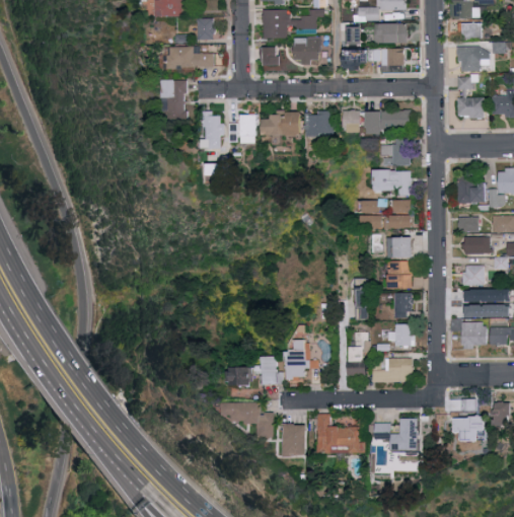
[(153,0),(153,16),(181,16),(180,0),(153,0)]
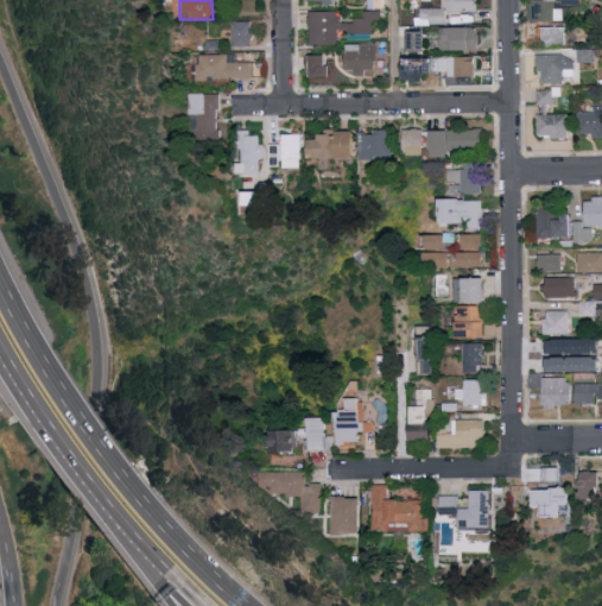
[(376,0),(362,0),(362,10),(378,10),(376,0)]
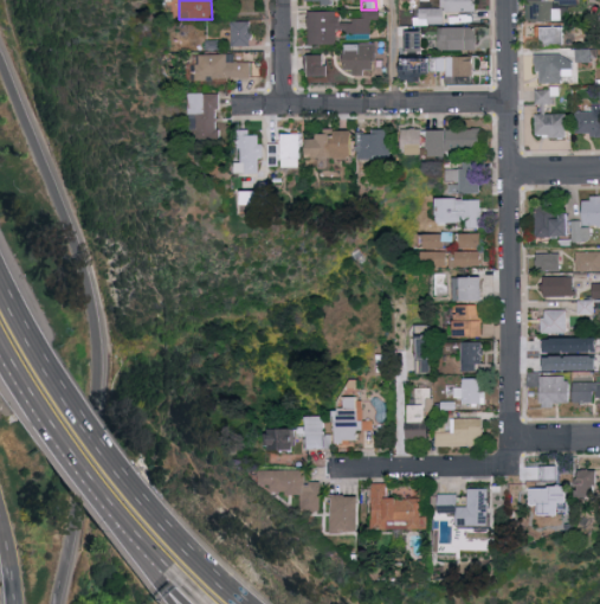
[(414,8),(414,19),(408,19),(408,26),(440,26),(440,13),(470,13),(470,0),(436,0),(437,8),(414,8)]
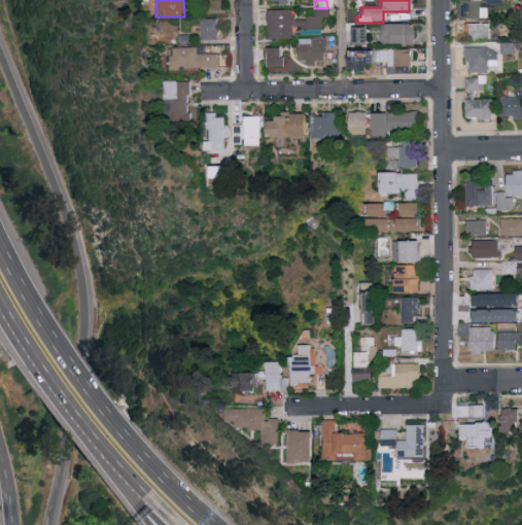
[(457,0),(456,18),(478,19),(478,1),(459,0),(457,0)]
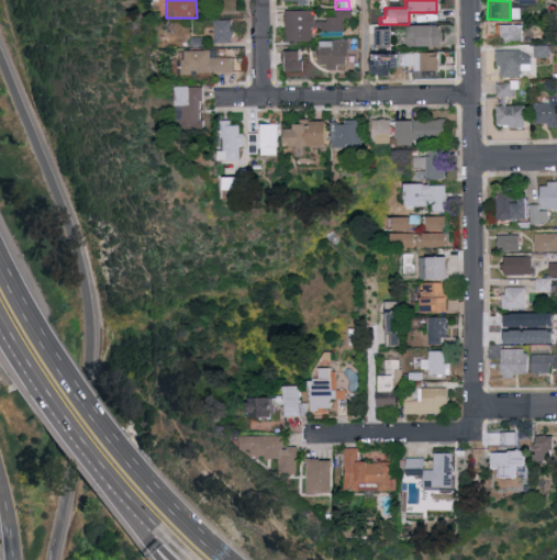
[(282,12),(283,42),(308,42),(308,31),(340,31),(338,14),(330,14),(330,20),(309,21),(309,11),(282,12)]
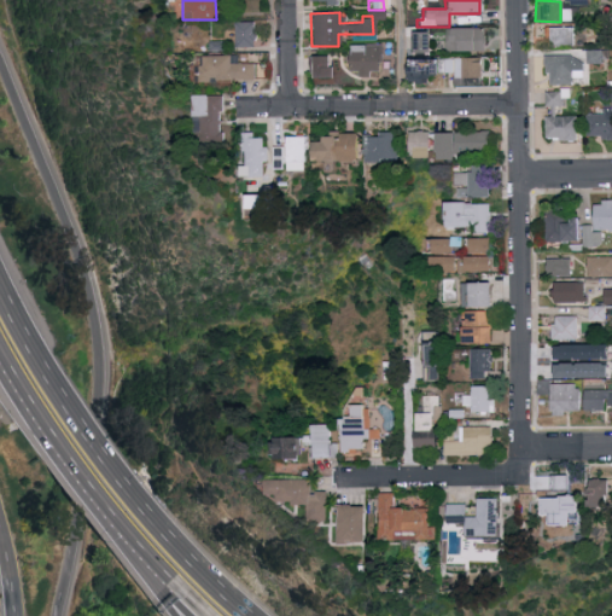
[(233,48),(251,47),(251,23),(232,23),(233,48)]
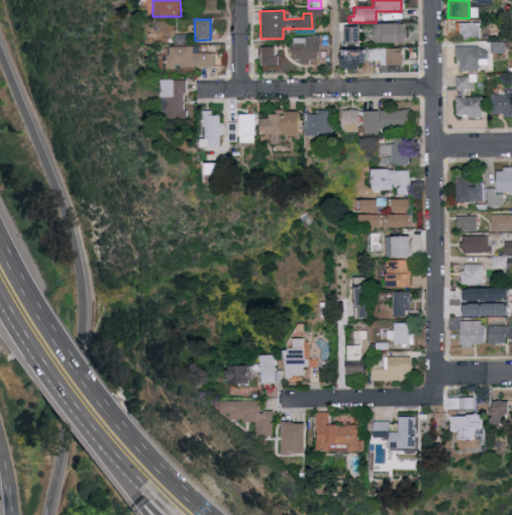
[(404,42),(404,23),(371,24),(372,43),(404,42)]
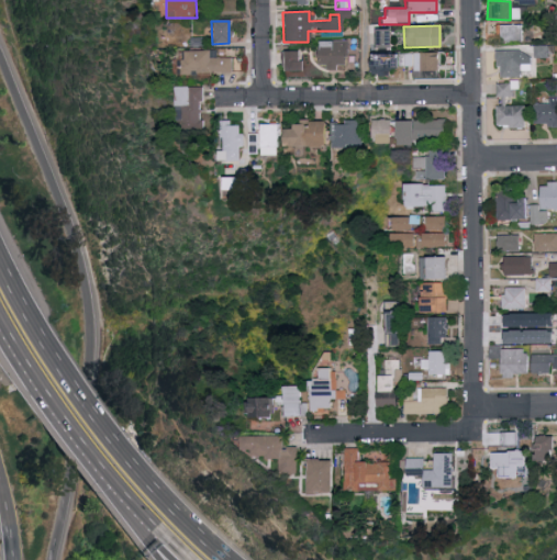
[(519,42),(520,25),(497,25),(496,42),(519,42)]
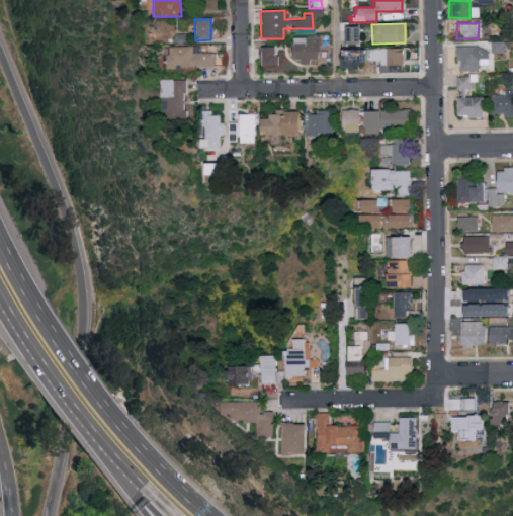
[(343,46),(357,45),(357,27),(342,27),(343,46)]
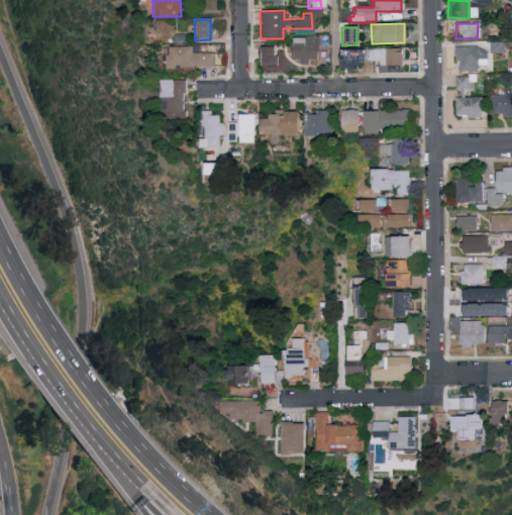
[(290,38),(291,64),(308,63),(308,61),(317,60),(316,38),(290,38)]
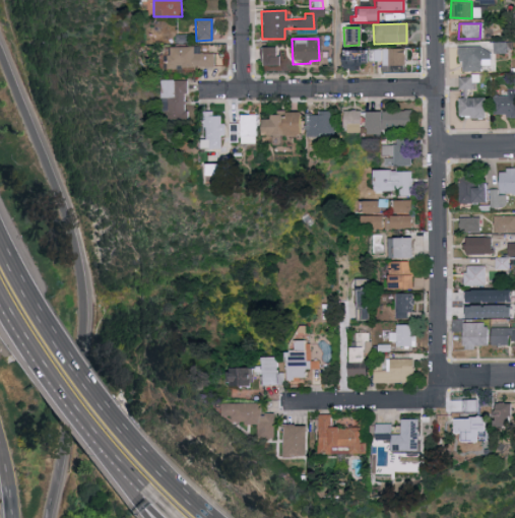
[(509,53),(509,43),(490,43),(490,53),(509,53)]
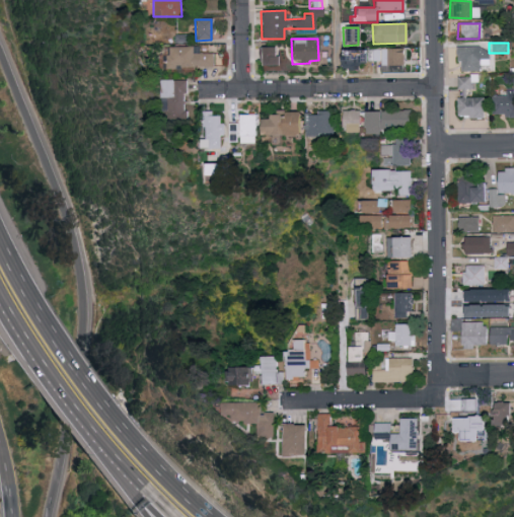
[(193,47),(166,48),(166,68),(217,68),(217,54),(193,54),(193,47)]
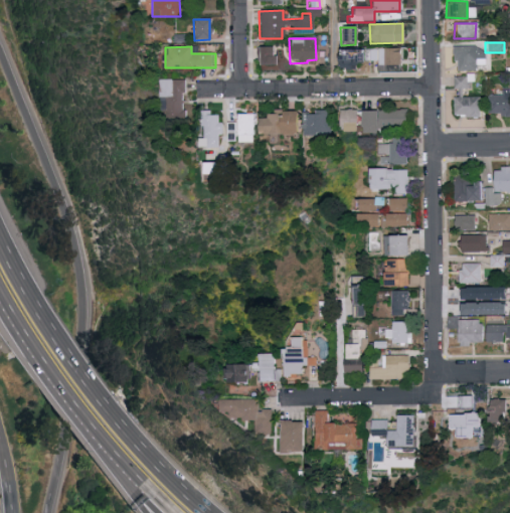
[(456,71),(474,71),(474,64),(484,64),(484,51),(476,51),(476,46),(452,46),(452,62),(456,62),(456,71)]
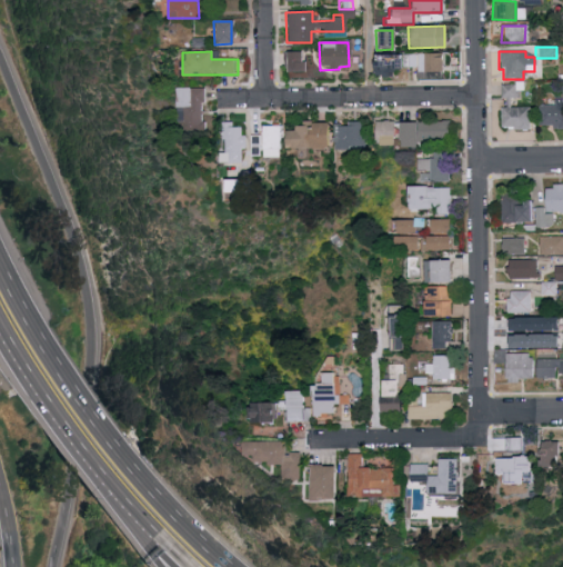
[(301,52),(281,52),(281,68),(301,68),(301,52)]
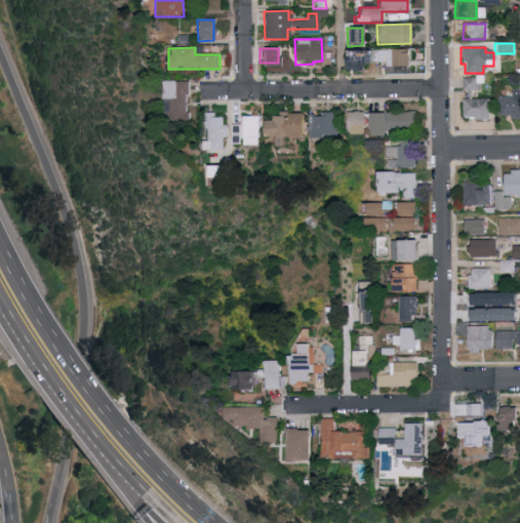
[(345,50),(345,71),(362,71),(362,64),(385,64),(385,74),(407,74),(407,50),(345,50)]
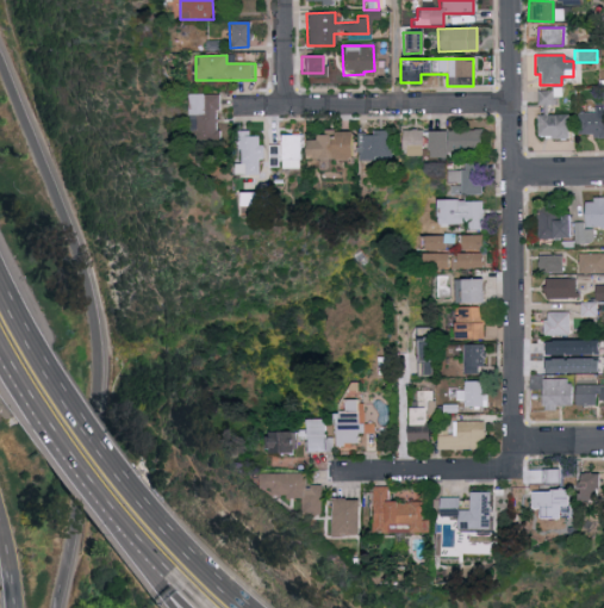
[(535,91),(535,105),(552,105),(550,98),(559,97),(559,90),(535,91)]
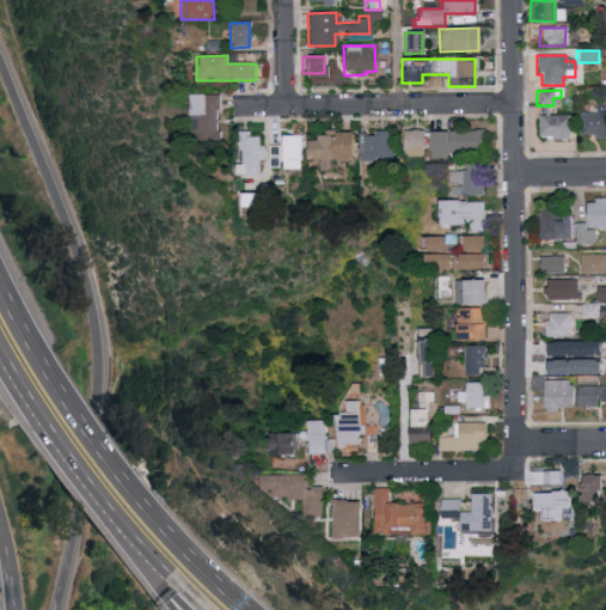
[(219,95),(191,96),(193,139),(219,138),(219,95)]
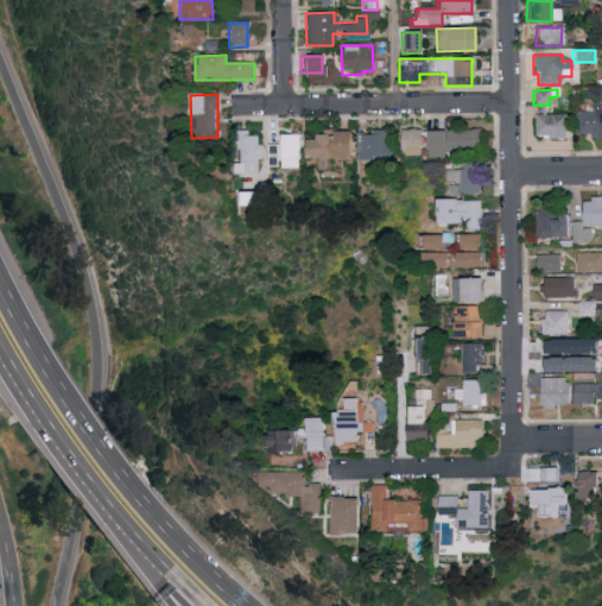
[(574,113),(574,138),(601,136),(601,106),(590,107),(590,113),(574,113)]
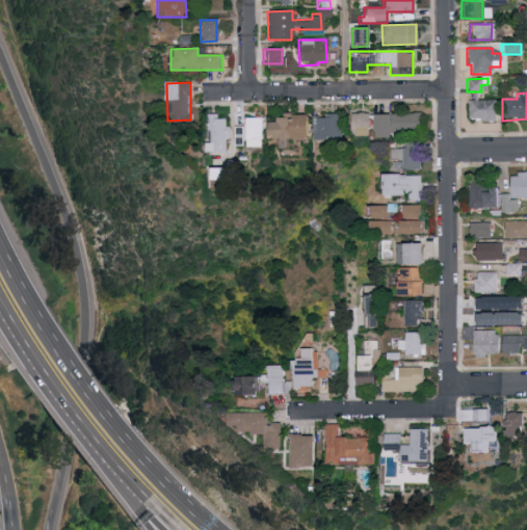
[(468,122),(494,121),(494,100),(475,101),(475,100),(468,101),(468,122)]
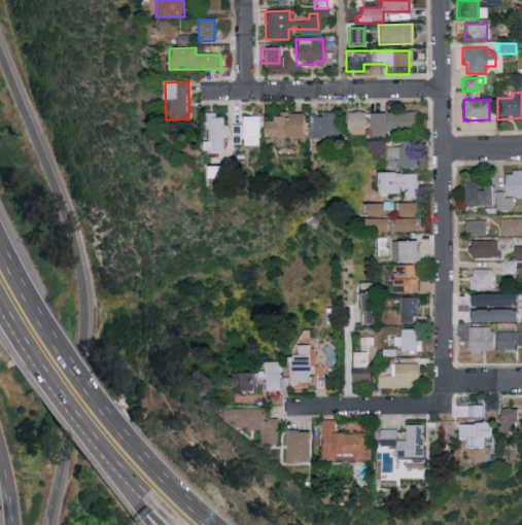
[(265,138),(308,137),(307,113),(290,114),(290,112),(279,112),(279,119),(265,119),(265,138)]
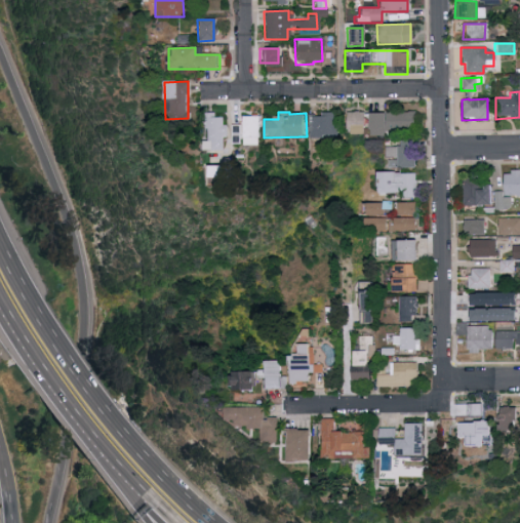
[(349,134),(364,134),(363,112),(348,113),(349,134)]
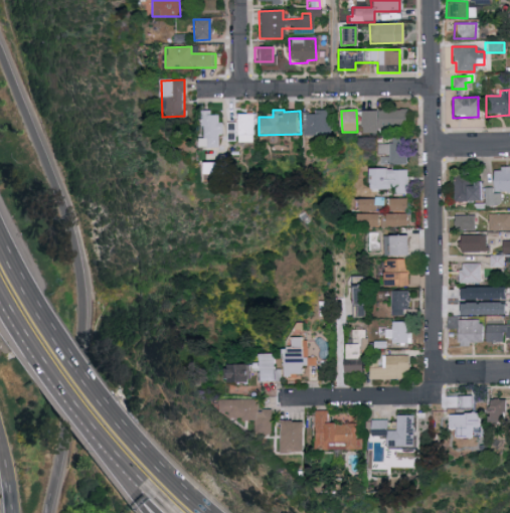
[(362,111),(362,130),(405,129),(405,110),(362,111)]
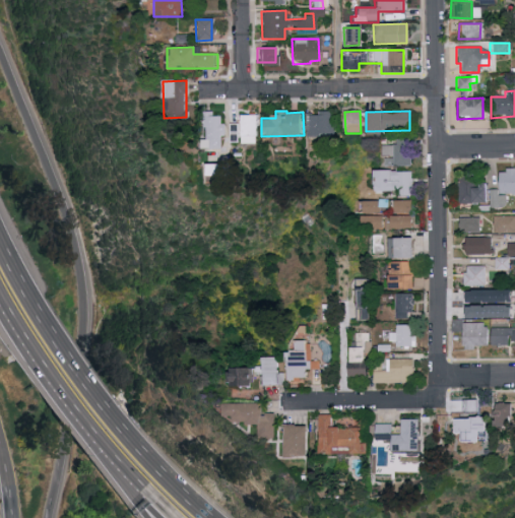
[(332,113),(308,114),(308,136),(333,135),(332,113)]
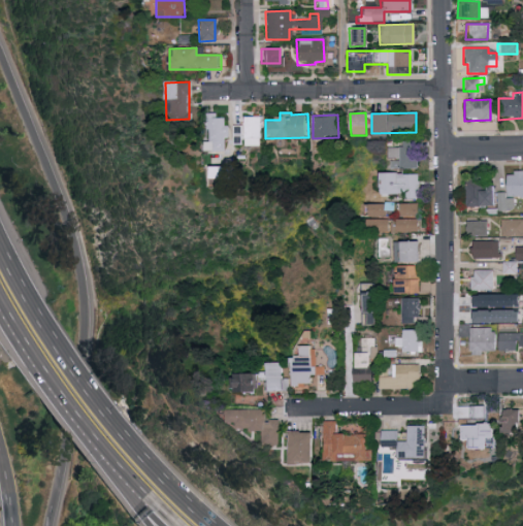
[(202,152),(225,151),(224,116),(206,116),(207,142),(202,142),(202,152)]
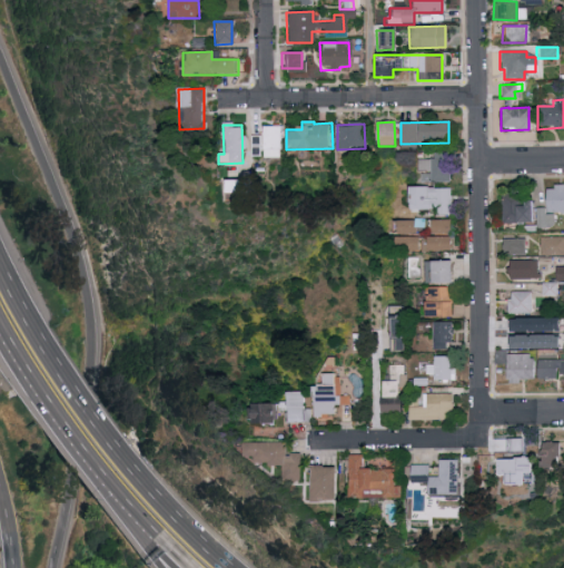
[(280,126),(263,127),(264,158),(282,158),(280,126)]
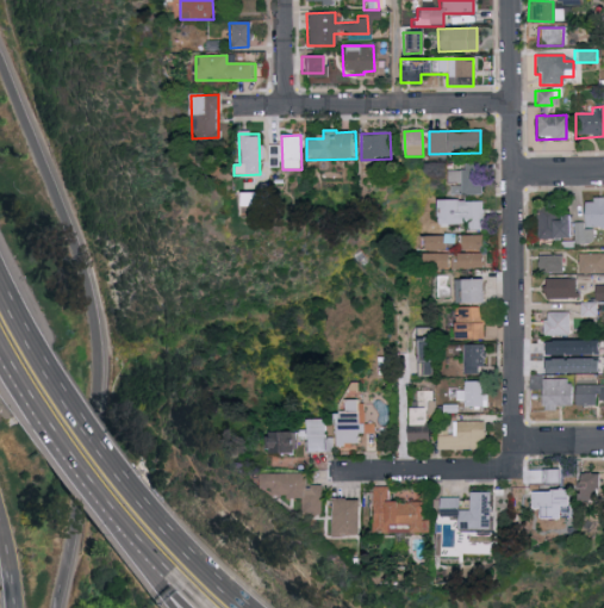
[(268,147),(268,168),(281,168),(280,147),(268,147)]
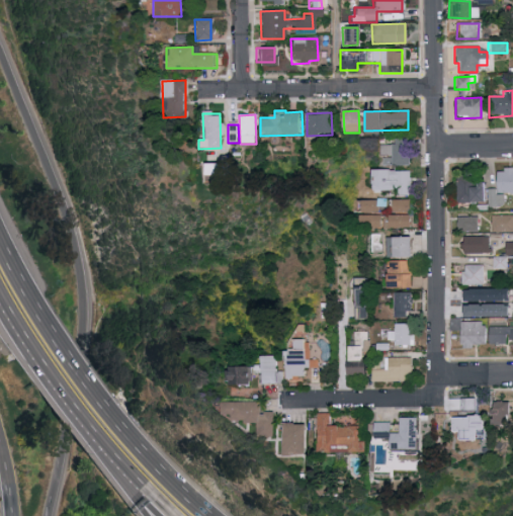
[(379,146),(379,156),(391,156),(391,166),(408,166),(407,139),(394,139),(394,145),(379,146)]
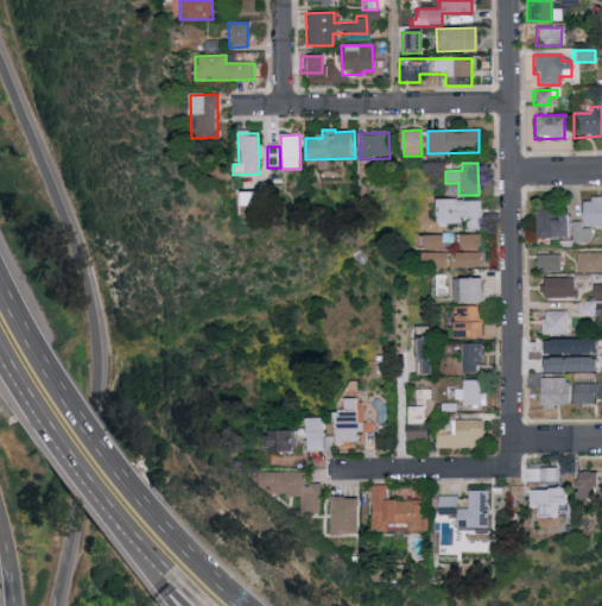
[(266,208),(266,191),(244,193),(244,208),(266,208)]
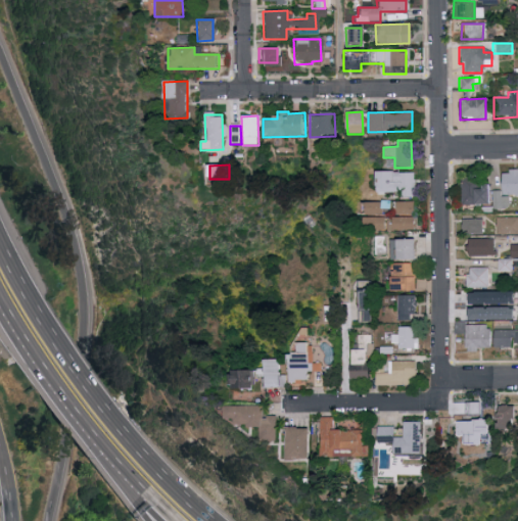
[(412,197),(411,172),(376,173),(377,193),(398,192),(398,197),(412,197)]
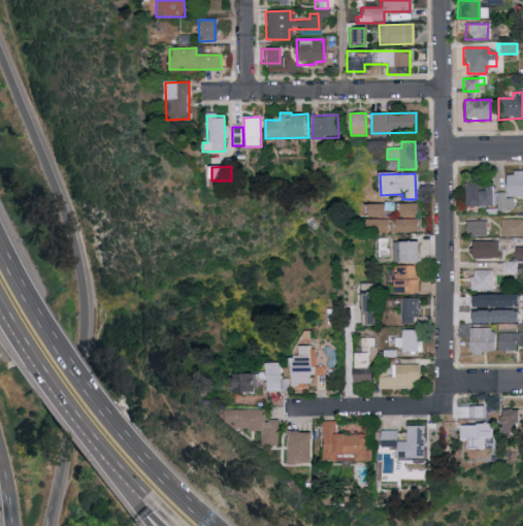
[(522,173),(505,174),(505,197),(522,197),(522,173)]
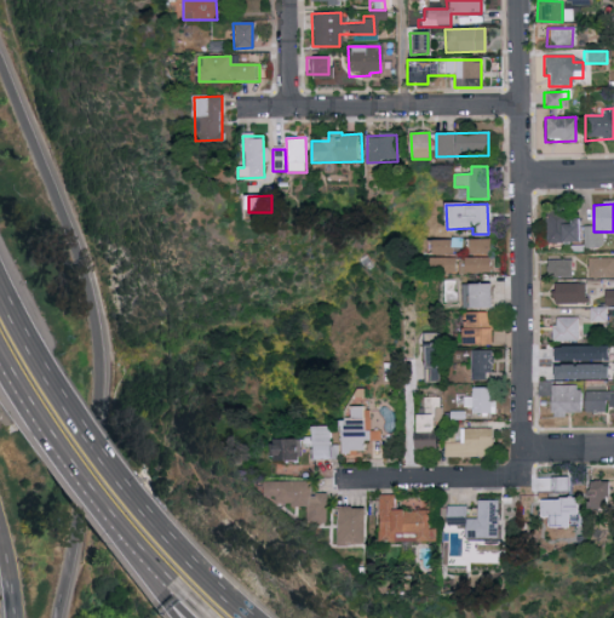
[(545,242),(583,244),(583,249),(601,249),(601,234),(590,234),(590,224),(567,224),(568,213),(545,213),(545,242)]
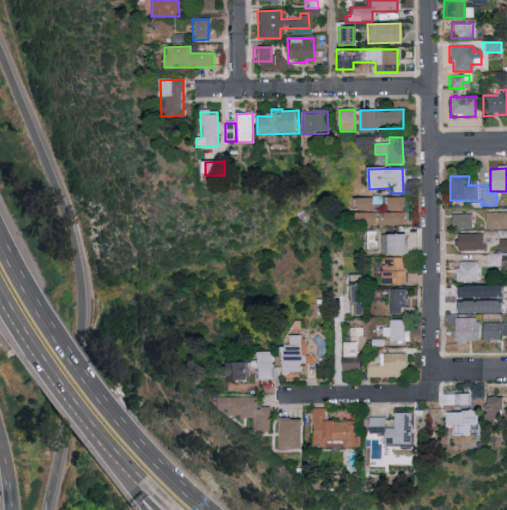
[(370,198),(350,198),(350,210),(370,210),(370,198)]
